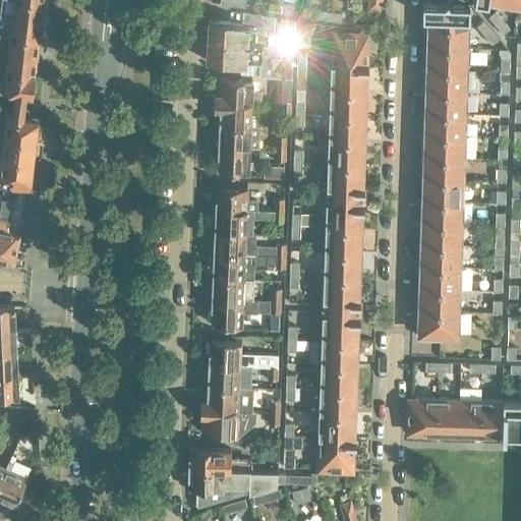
[(40,39),(44,2),(25,0),(13,0),(10,35),(40,39)]
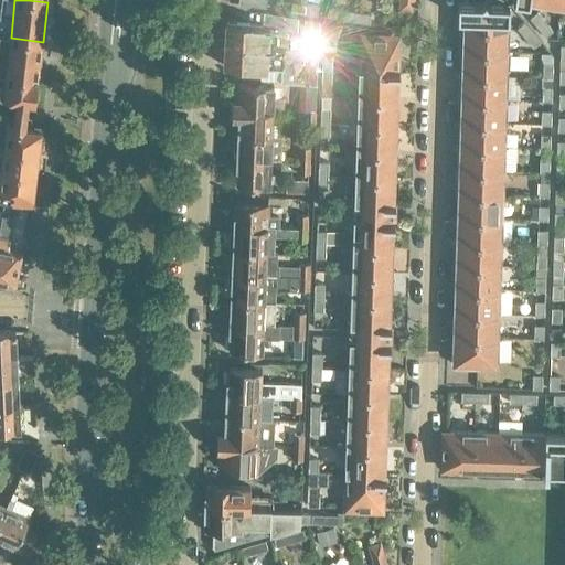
[(400,0),(398,7),(413,9),(414,0),(400,0)]
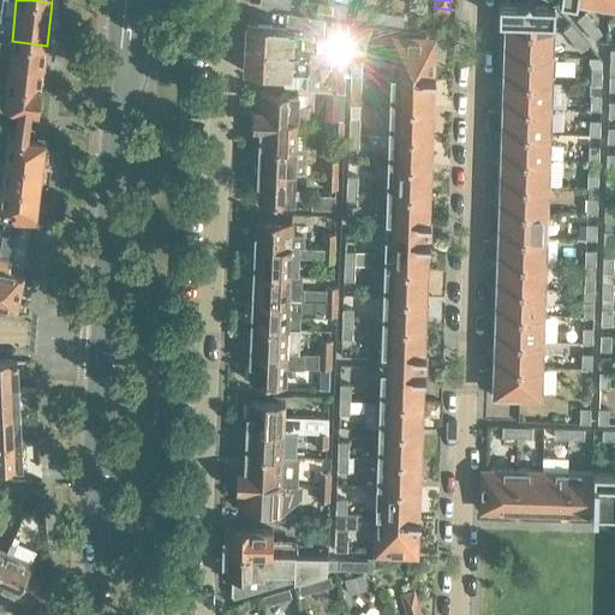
[(499,0),(499,18),(506,18),(505,28),(553,30),(554,3),(551,0),(525,0),(524,1),(499,0)]
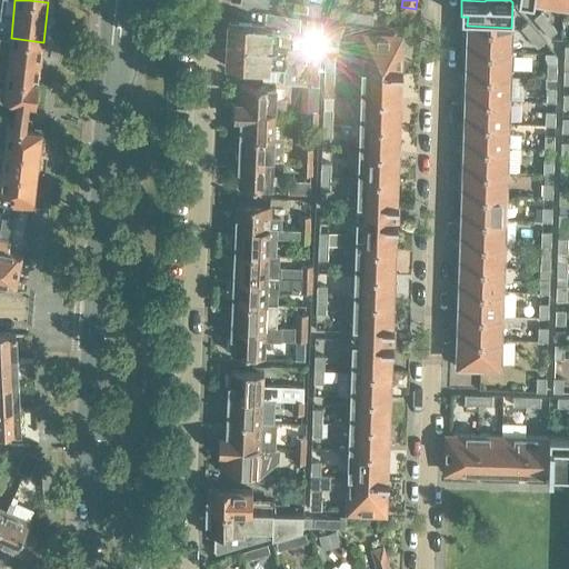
[(307,12),(308,3),(295,1),(293,11),(307,12)]
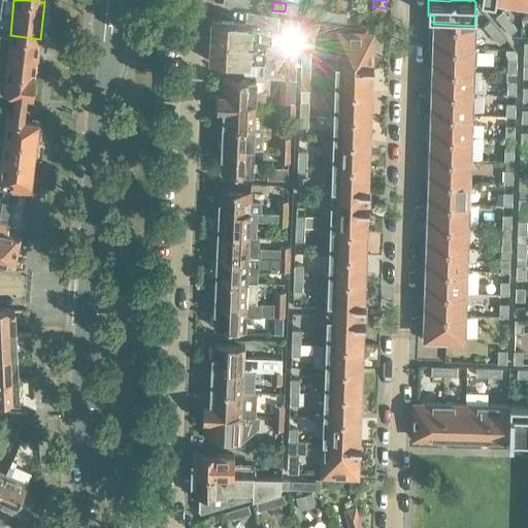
[(286,3),(285,11),(296,13),(298,5),(286,3)]
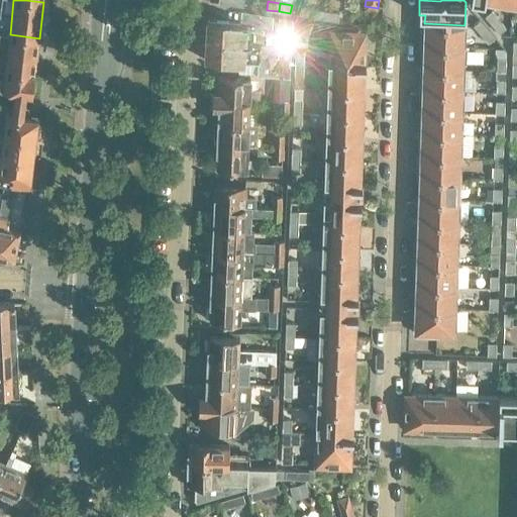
[(326,19),(327,11),(315,9),(314,17),(326,19)]
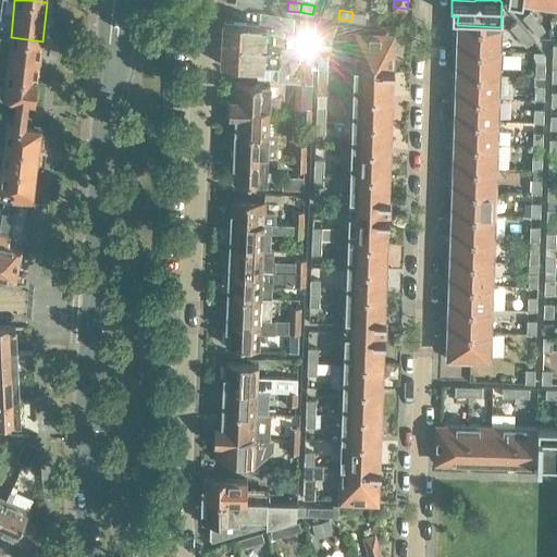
[(259,23),(224,22),(222,44),(261,46),(280,47),(291,48),(312,49),(313,20),(260,11),(260,12),(259,23)]
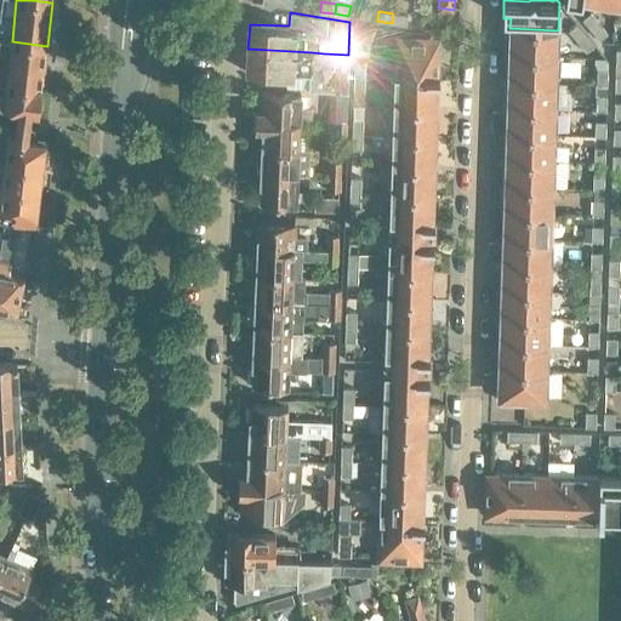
[(592,30),(599,24),(591,12),(582,18),(592,30)]
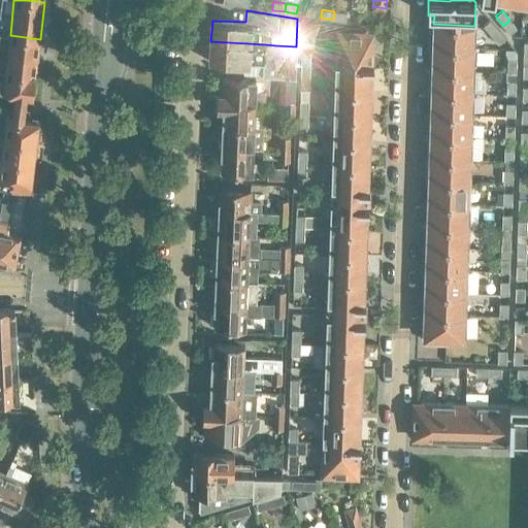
[(334,11),(333,20),(345,22),(347,12),(334,11)]
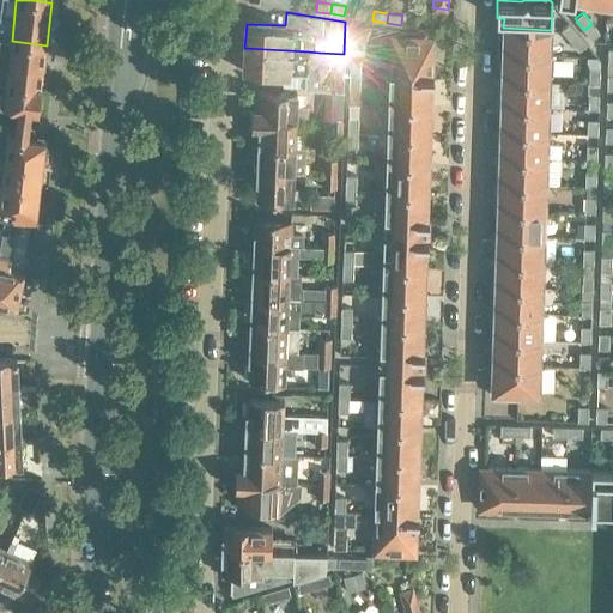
[(571,41),(578,35),(569,24),(562,30),(571,41)]
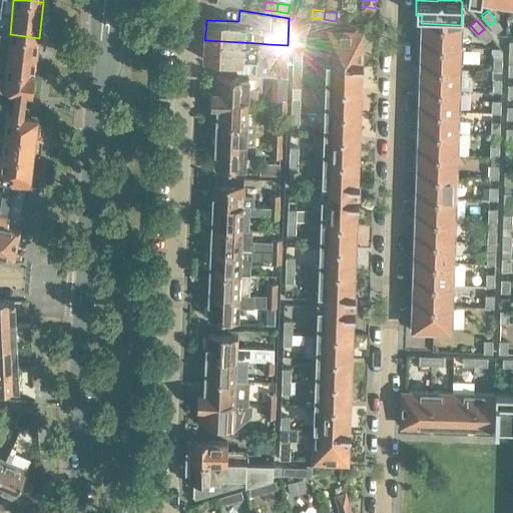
[(495,20),(489,25),(495,33),(502,27),(495,20)]
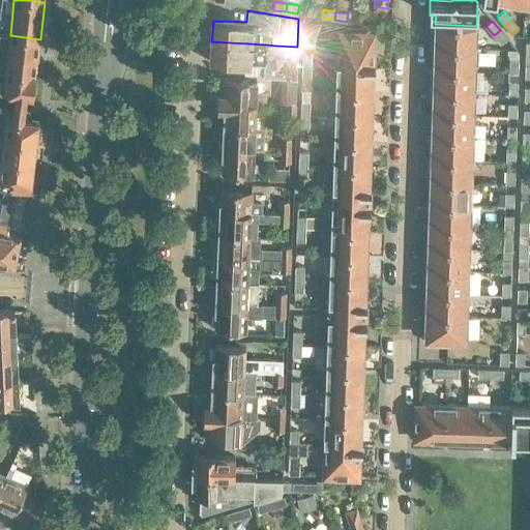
[(435,46),(435,47),(476,48),(476,26),(435,24),(435,34),(433,37),(433,41),(435,46)]
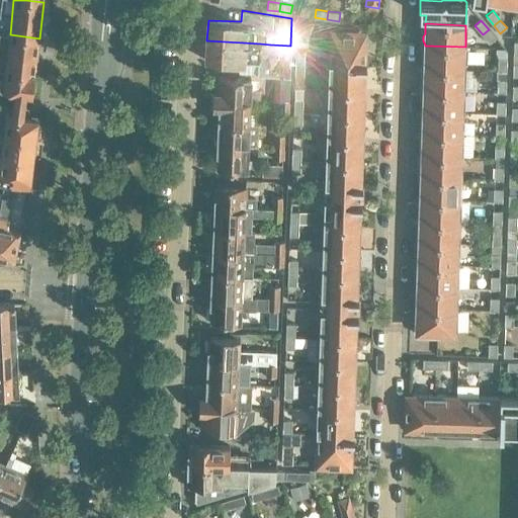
[(489,29),(483,34),(489,42),(496,37),(489,29)]
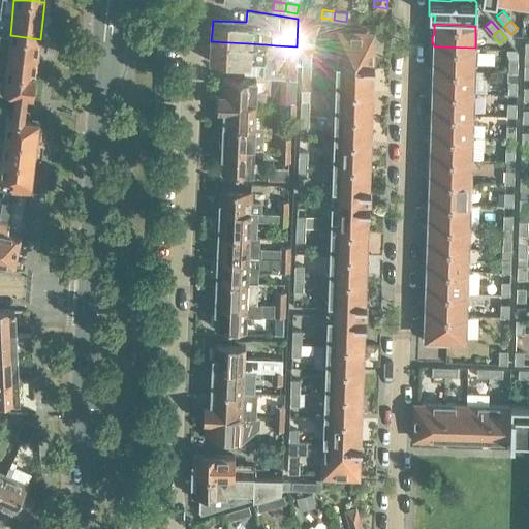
[(337,31),(336,66),(373,67),(374,32),(337,31)]
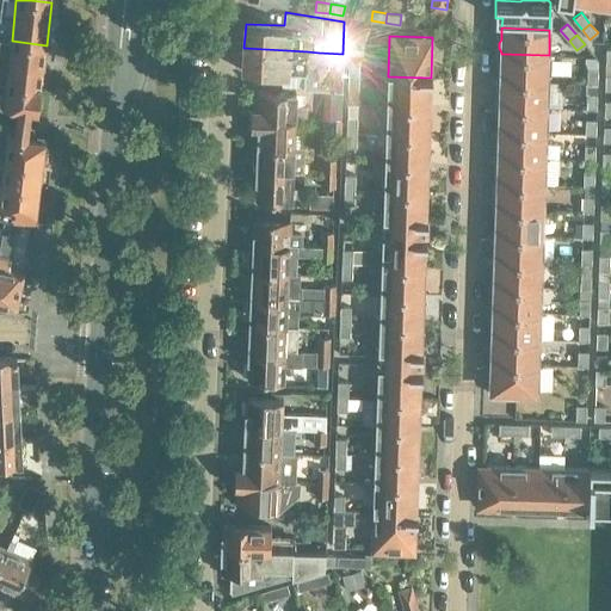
[(12,41),(6,84),(42,88),(47,45),(12,41)]
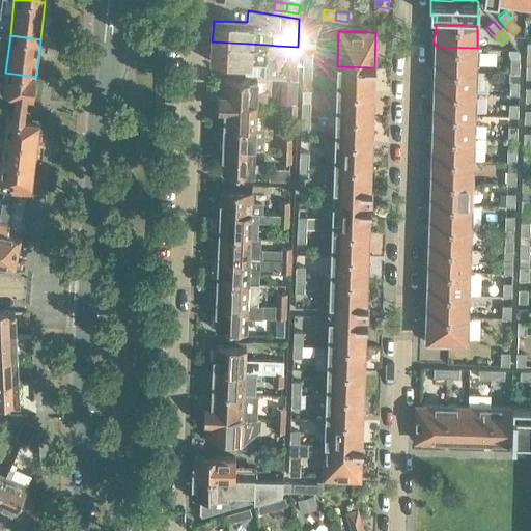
[(249,44),(212,42),(211,61),(244,63),(248,63),(249,44)]
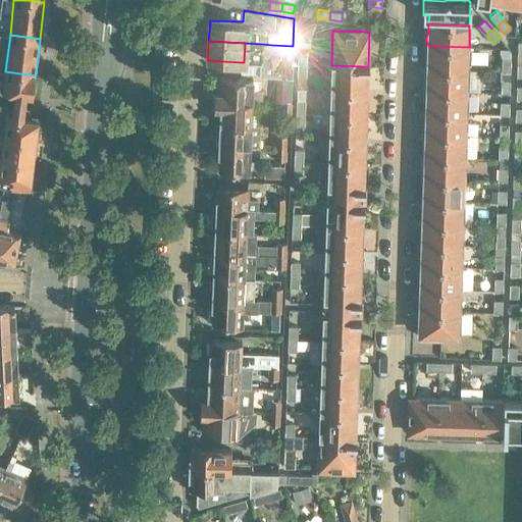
[(262,44),(261,63),(260,75),(293,77),(293,46),(272,45),(262,44)]
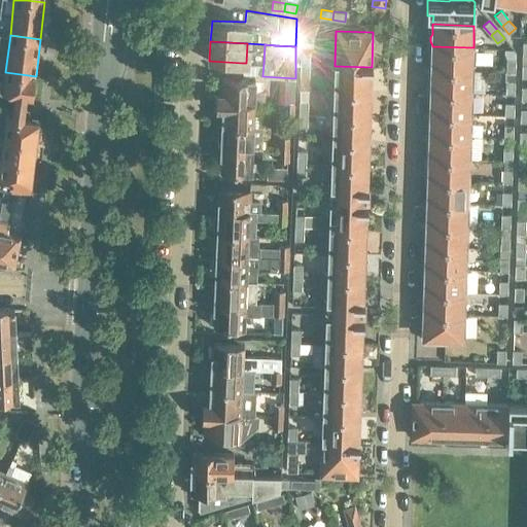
[(473,47),(432,46),(431,56),(429,60),(429,64),(431,68),(472,70),(473,47)]
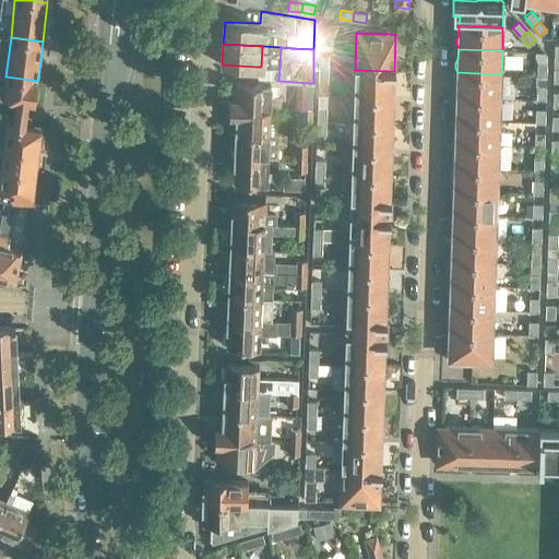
[(319,68),(329,69),(329,55),(320,55),(319,68)]
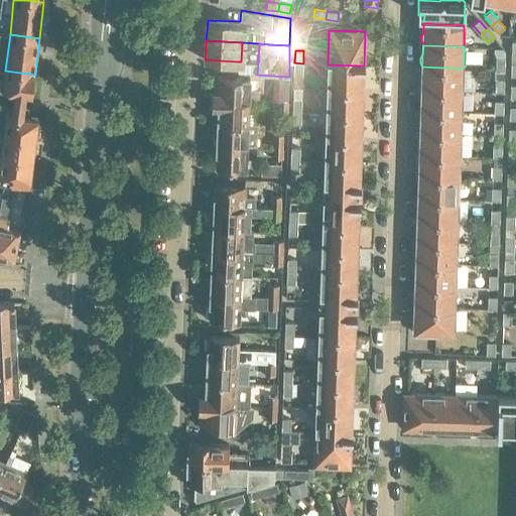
[(505,57),(497,57),(496,70),(504,70),(505,57)]
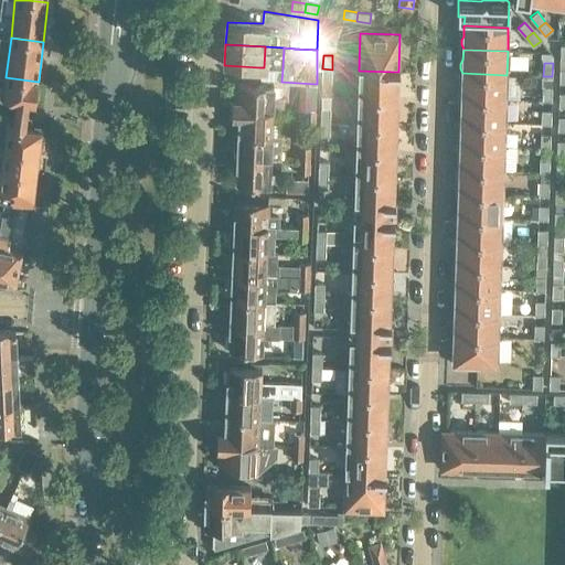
[(332,70),(322,68),(322,82),(331,83),(332,70)]
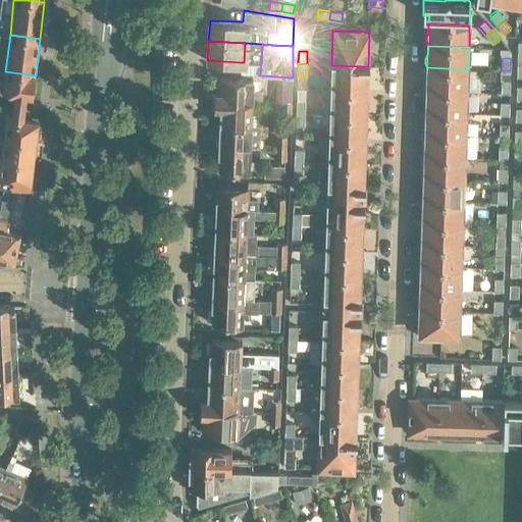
[(331,65),(330,90),(367,91),(368,66),(331,65)]
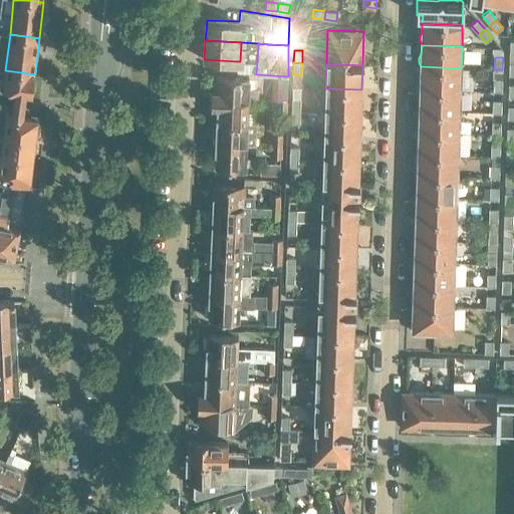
[(420,87),(420,88),(460,89),(461,68),(421,66),(421,76),(418,79),(418,84),(420,87)]
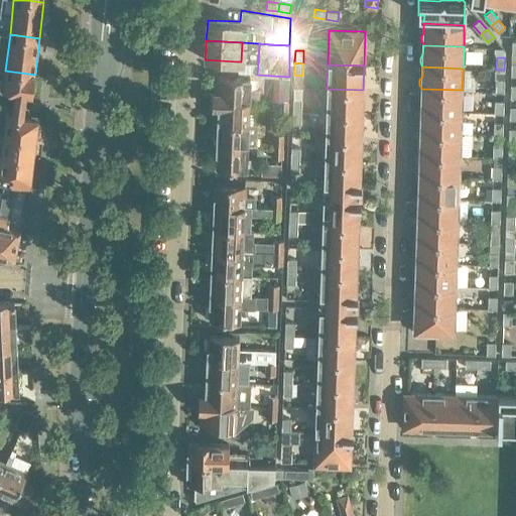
[(24,106),(25,95),(32,96),(35,75),(5,71),(4,82),(0,81),(0,91),(15,94),(14,105),(24,106)]
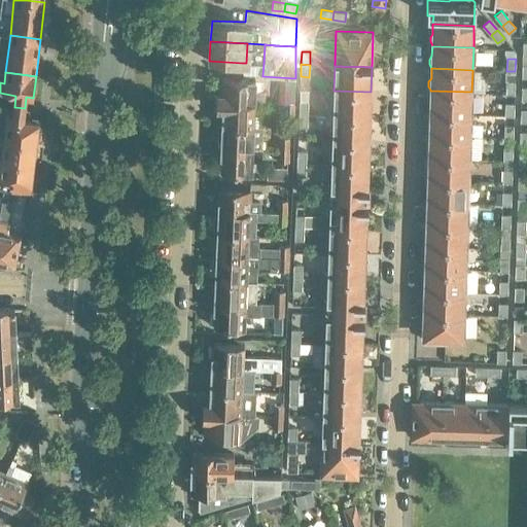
[(217,95),(216,106),(236,106),(236,103),(264,104),(265,91),(254,90),(255,79),(220,78),(219,95),(217,95)]
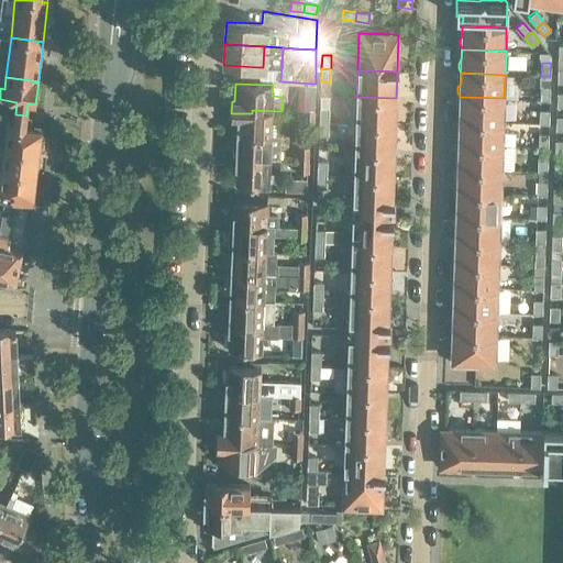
[(540,100),(550,100),(550,87),(541,86),(540,100)]
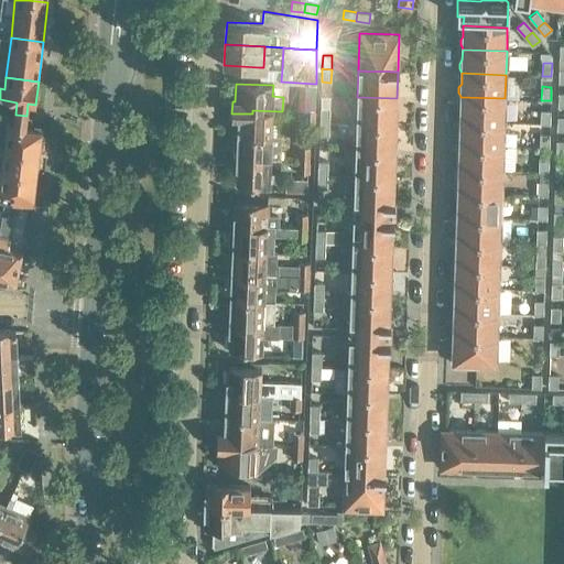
[(397,98),(357,97),(356,123),(396,125),(397,98)]
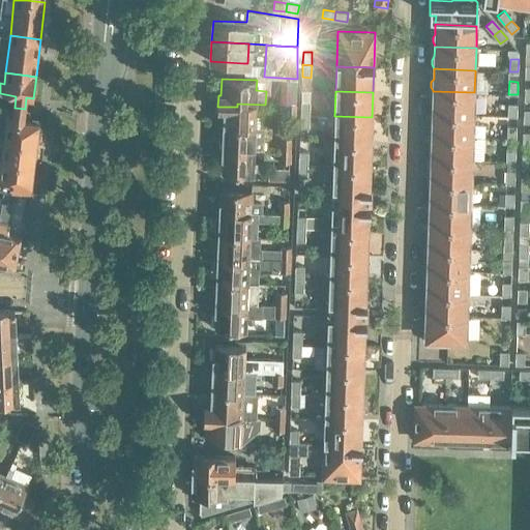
[(432,113),(432,114),(473,115),(474,92),(433,91),(433,100),(431,105),(430,109),(432,113)]
